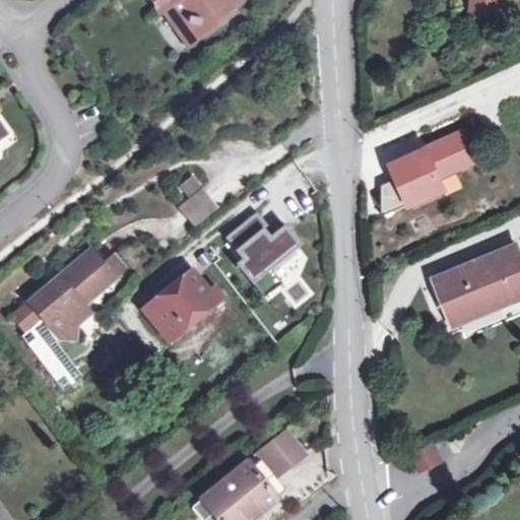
[(147,0),(153,8),(157,6),(173,27),(182,20),(192,22),(203,14),(208,22),(221,12),(223,3),(228,0),(147,0)]
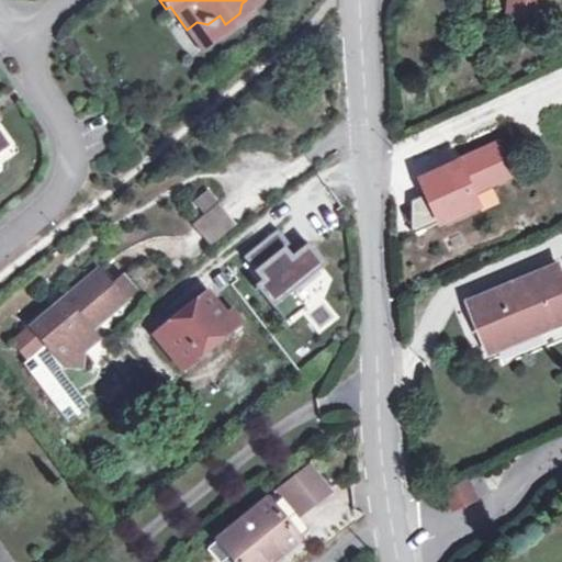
[(538,15),(526,0),(510,0),(509,13),(538,15)]
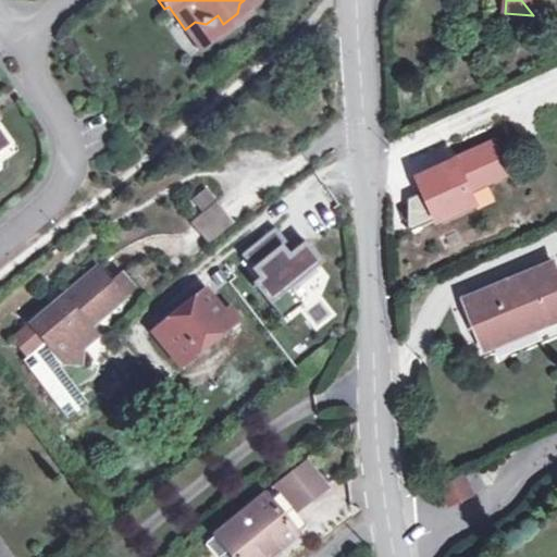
[(521,0),(533,15),(534,0),(521,0)]
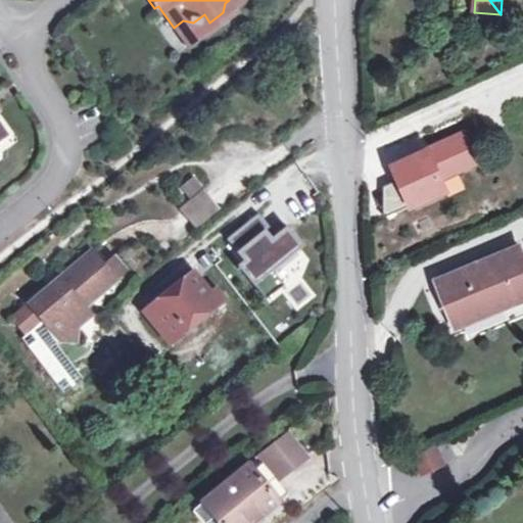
[(465,131),(394,162),(402,179),(386,186),(384,208),(387,216),(409,206),(412,214),(467,189),(458,169),(478,160),(465,131)]
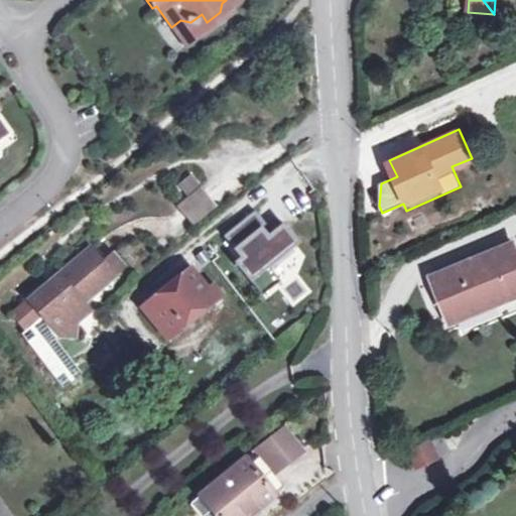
[(176,183),(185,195),(198,185),(187,174),(176,183)]
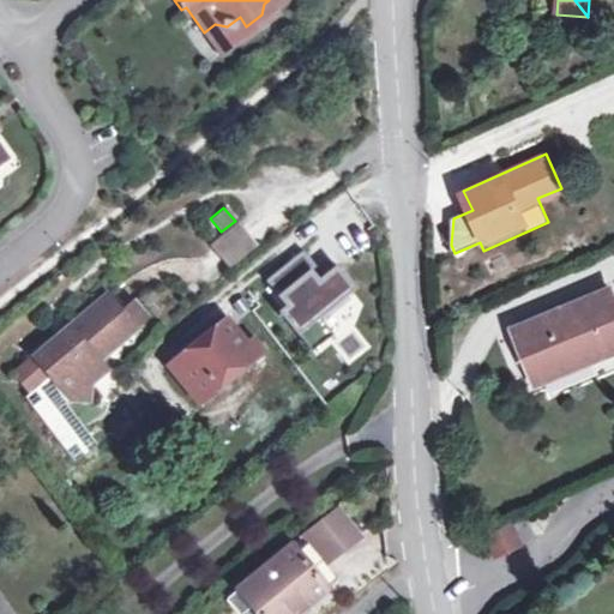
[(221,232),(208,244),(226,266),(253,244),(235,221),(221,232)]
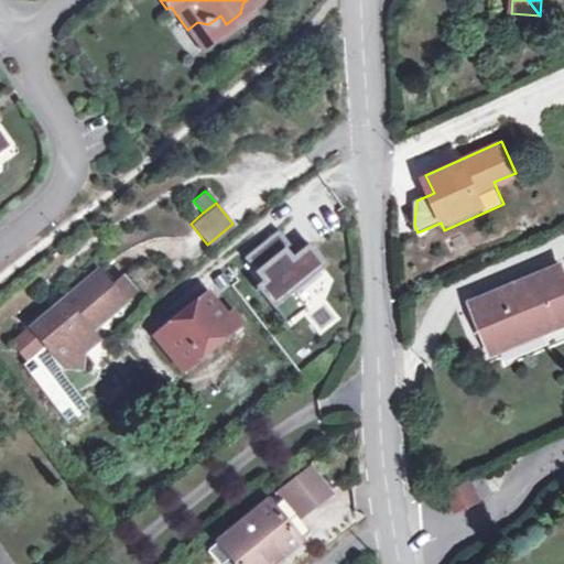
[(279,227),(243,255),(262,279),(256,284),(284,321),(304,305),(292,289),(325,263),(310,242),(292,256),(285,247),(291,243),(279,227)]
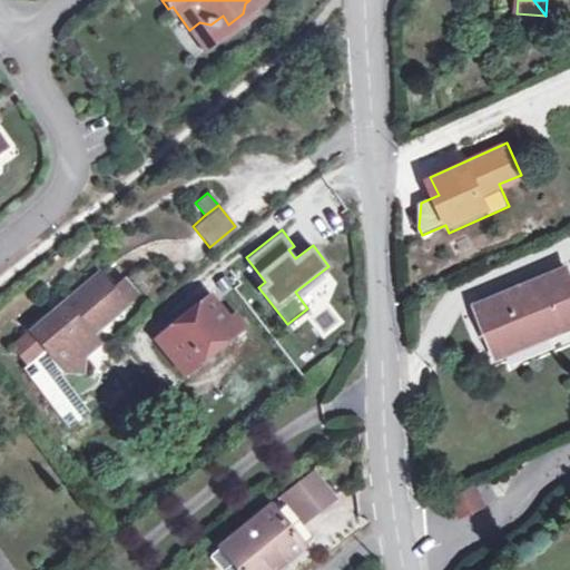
[(569,284),(563,269),(474,308),(491,350),(542,328),(544,334),(569,323),(569,284)]
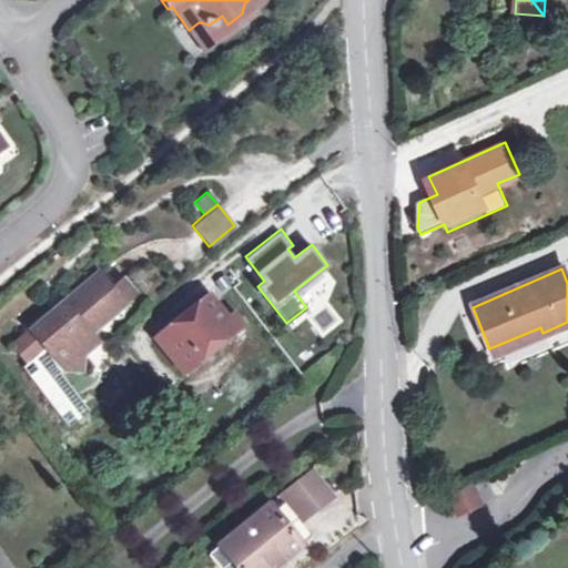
[(111,287),(98,273),(30,328),(64,368),(83,369),(83,355),(99,343),(91,333),(125,304),(123,302),(111,287)]
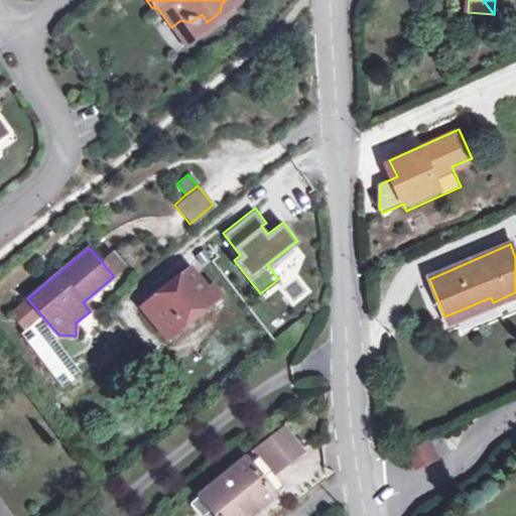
[(112,252),(101,261),(112,274),(123,264),(112,252)]
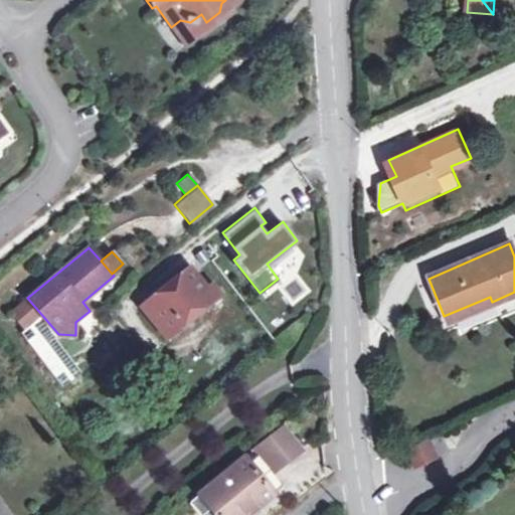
[(190,266),(141,307),(166,338),(212,301),(205,292),(208,290),(190,266)]
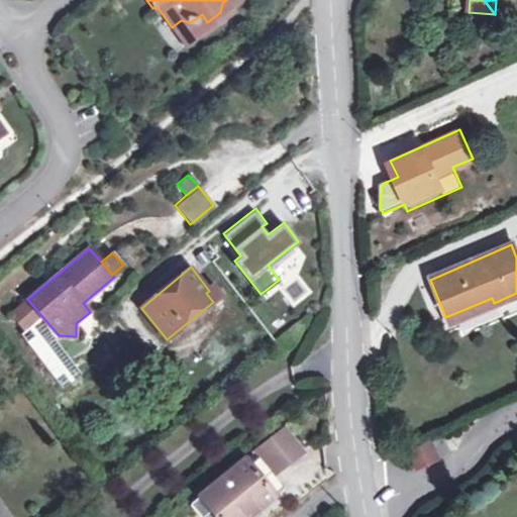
[(305,278),(283,286),(290,305),(312,297),(305,278)]
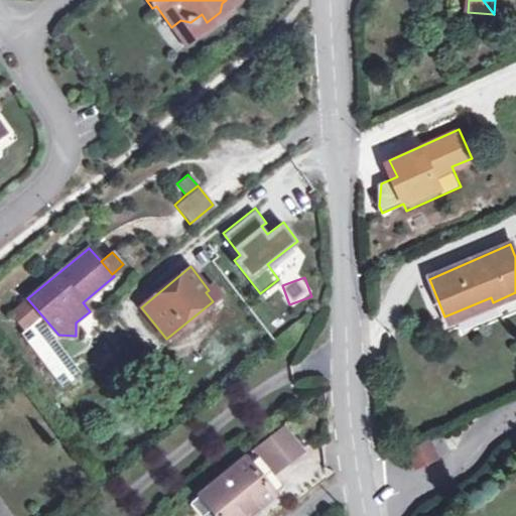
[(209,290),(206,292),(213,301),(220,294),(213,286),(209,290)]
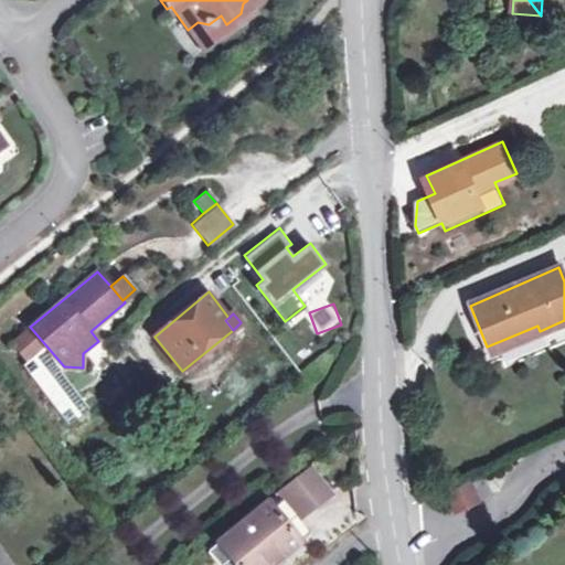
[(295,331),(279,342),(297,366),(312,355),(295,331)]
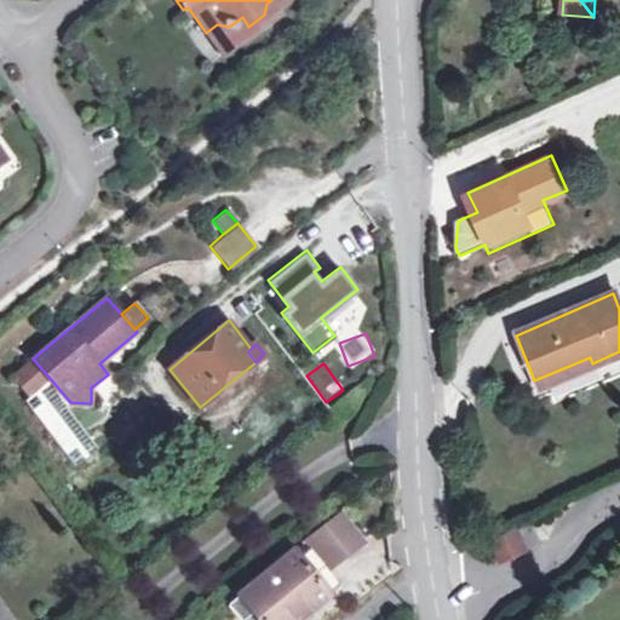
[(93,449),(49,384),(27,400),(72,465),(93,449)]
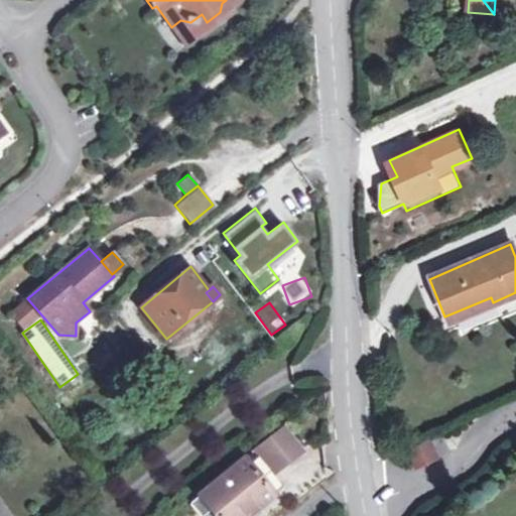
[(282,461),(265,440),(190,501),(203,515),(247,515),(282,487),(269,472),(282,461)]
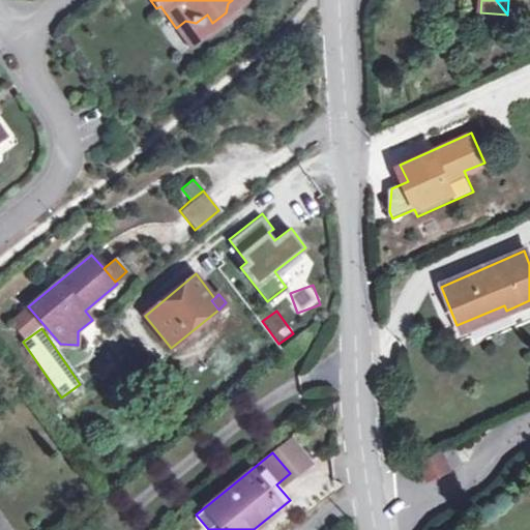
[(422,477),(446,476),(445,455),(421,457),(422,477)]
